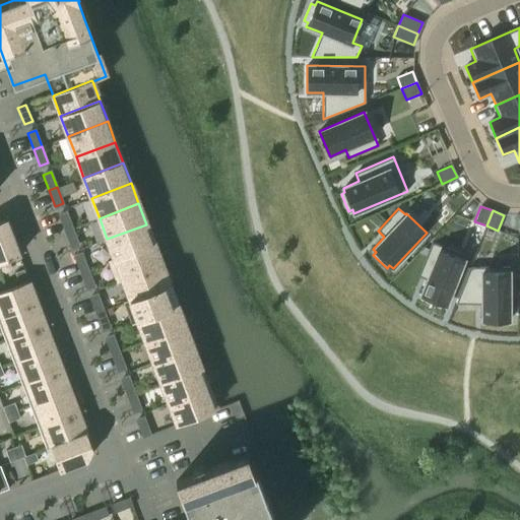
[(67,212),(59,215),(65,232),(73,229),(67,212)]
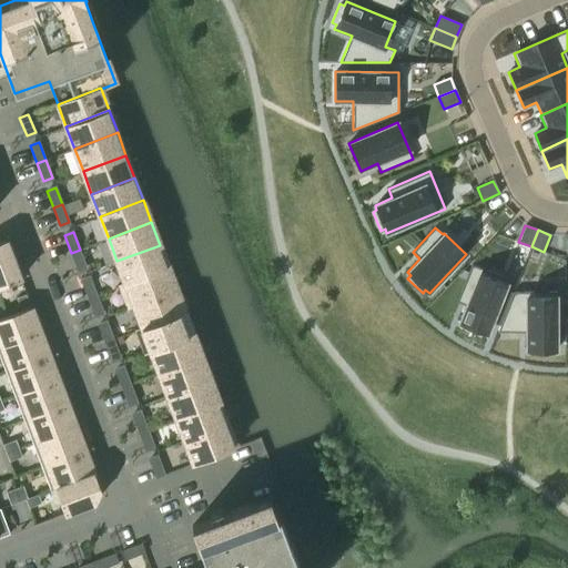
[(6,239),(0,241),(0,285),(21,279),(6,239)]
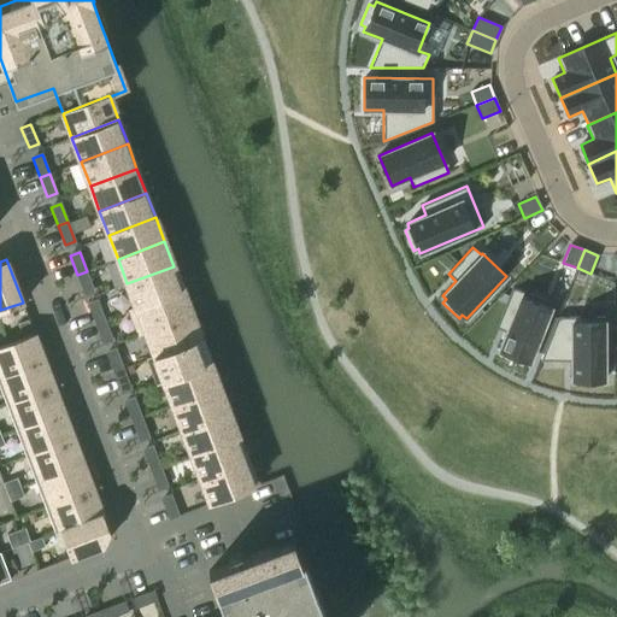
[(127,283),(136,306),(136,307),(183,291),(174,266),(127,283)]
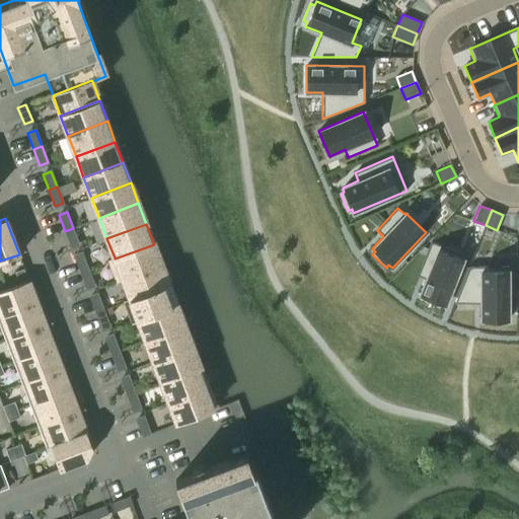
[(73,228),(65,231),(71,247),(79,243),(73,228)]
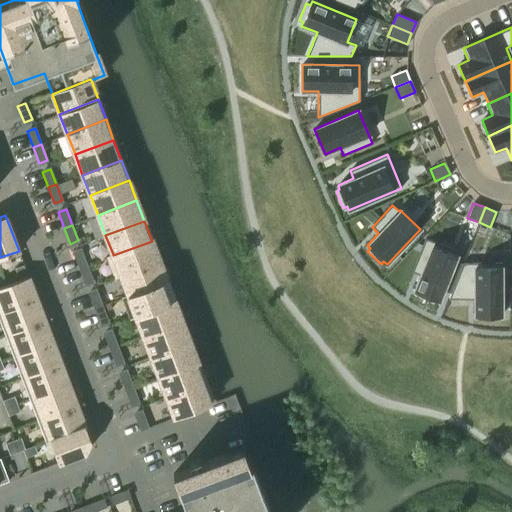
[(471,231),(470,261),(501,262),(502,232),(471,231)]
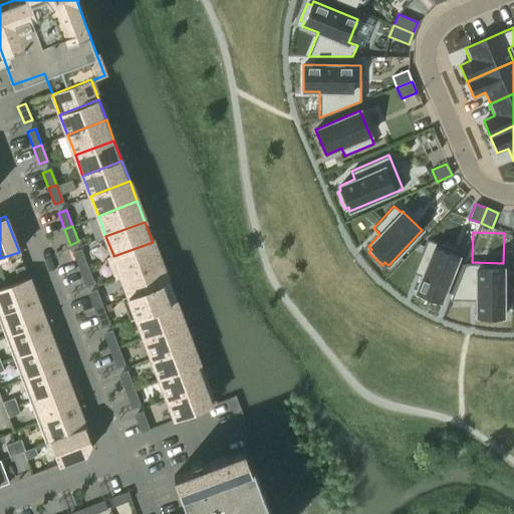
[(427,239),(414,273),(422,276),(416,292),(441,302),(460,253),(427,239)]
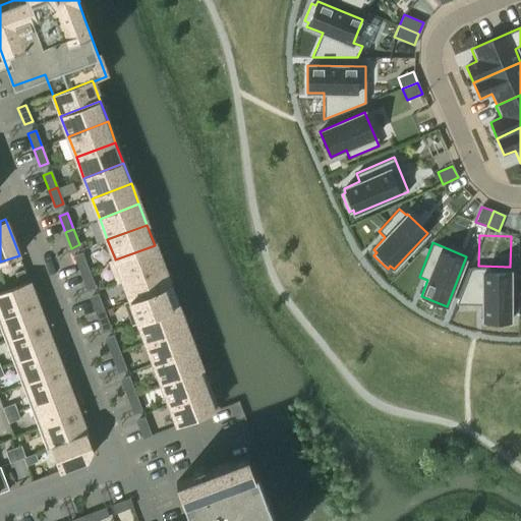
[(115,258),(110,261),(118,283),(123,281),(162,266),(155,245),(115,259),(115,258)]
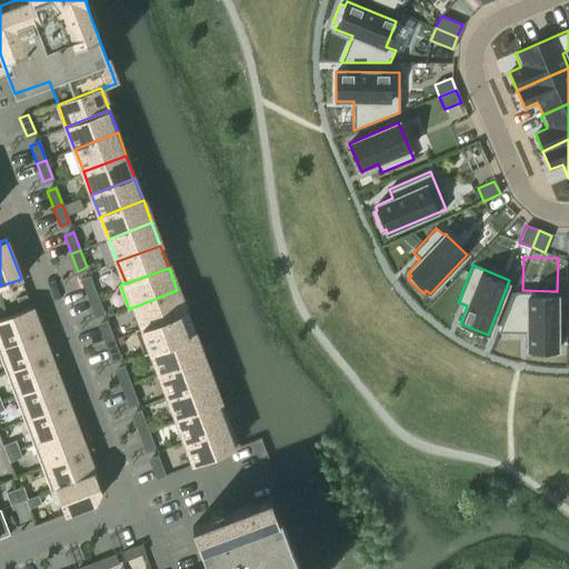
[(90,277),(81,280),(88,298),(97,295),(90,277)]
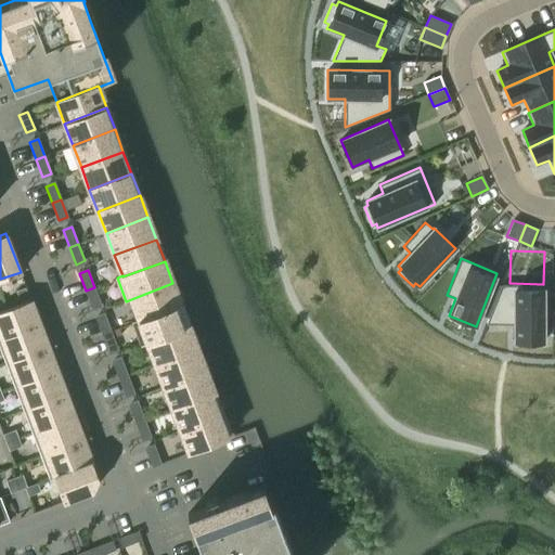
[(172,283),(131,299),(139,321),(181,305),(172,283)]
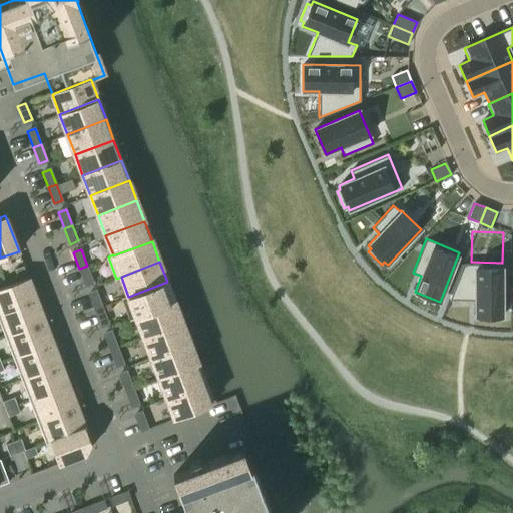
[(464,264),(449,300),(475,300),(475,317),(502,316),(502,264),(464,264)]
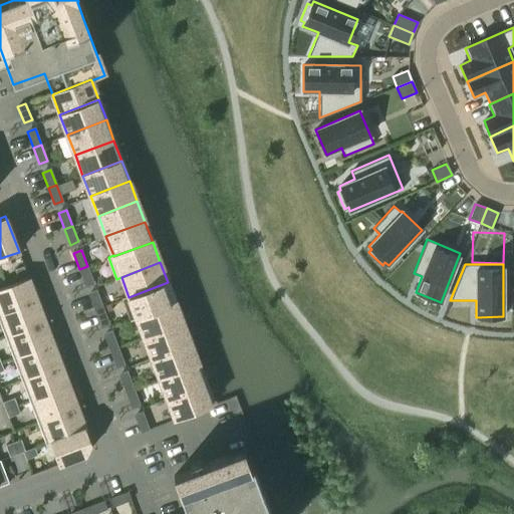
[(87,266),(79,269),(85,285),(93,282),(87,266)]
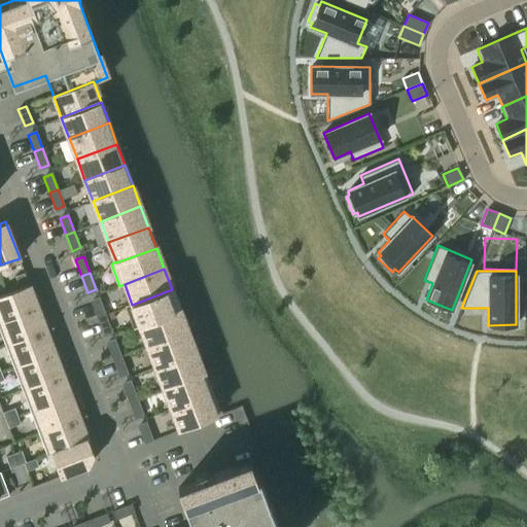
[(29,285),(24,274),(16,276),(21,288),(29,285)]
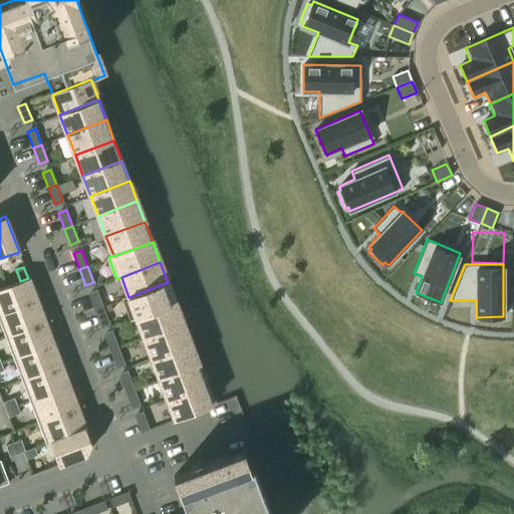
[(0,288),(0,313),(37,300),(29,277),(28,278),(20,281),(0,288)]
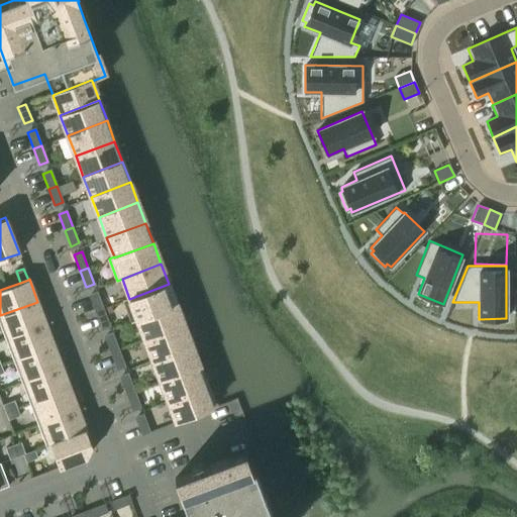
[(177,304),(169,284),(129,299),(122,301),(130,322),(137,319),(177,304)]
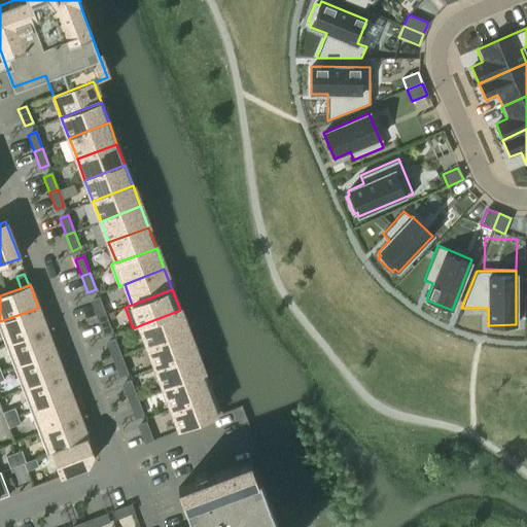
[(99,299),(91,302),(97,318),(105,315),(99,299)]
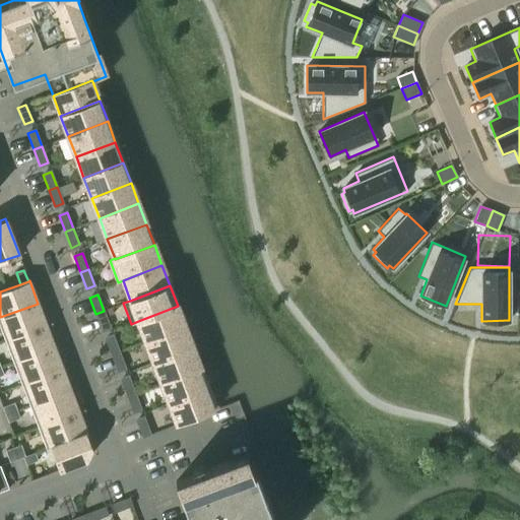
[(0,317),(0,326),(5,340),(46,325),(38,304),(0,317)]
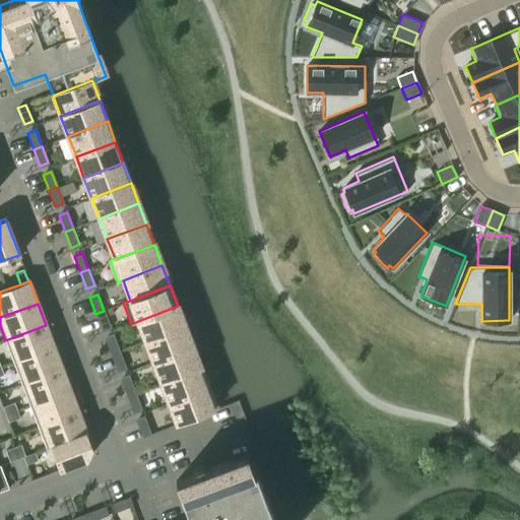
[(178,306),(138,321),(146,341),(185,326),(178,306)]
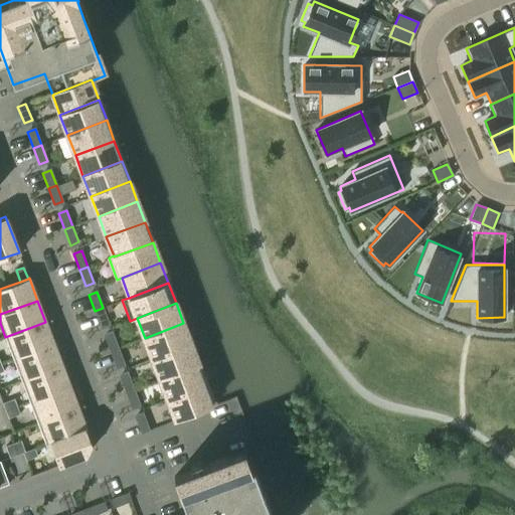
[(103,308),(95,311),(101,326),(109,323),(103,308)]
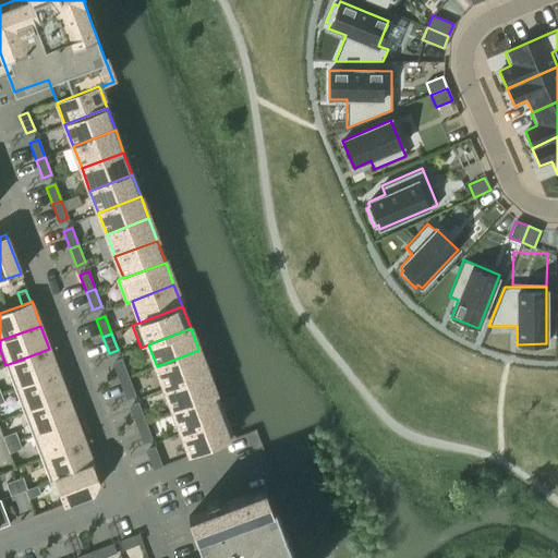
[(5,365),(14,388),(58,372),(49,349),(5,365)]
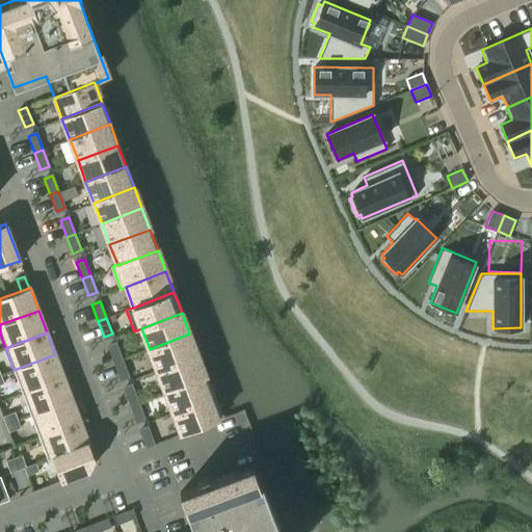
[(189,334),(150,349),(157,370),(197,355),(189,334)]
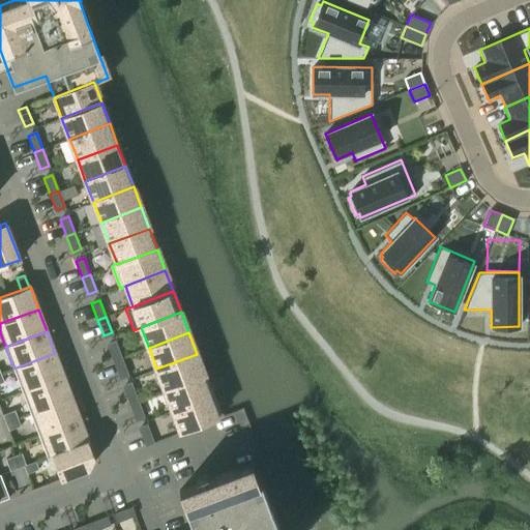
[(115,342),(107,345),(113,361),(121,358),(115,342)]
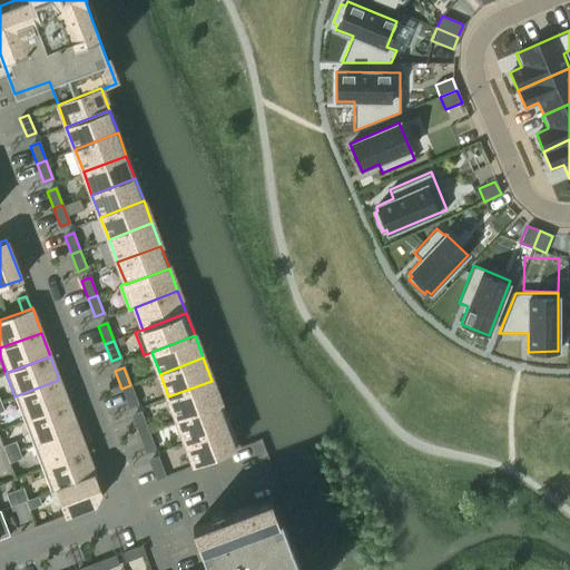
[(15,396),(23,421),(68,404),(59,380),(15,396)]
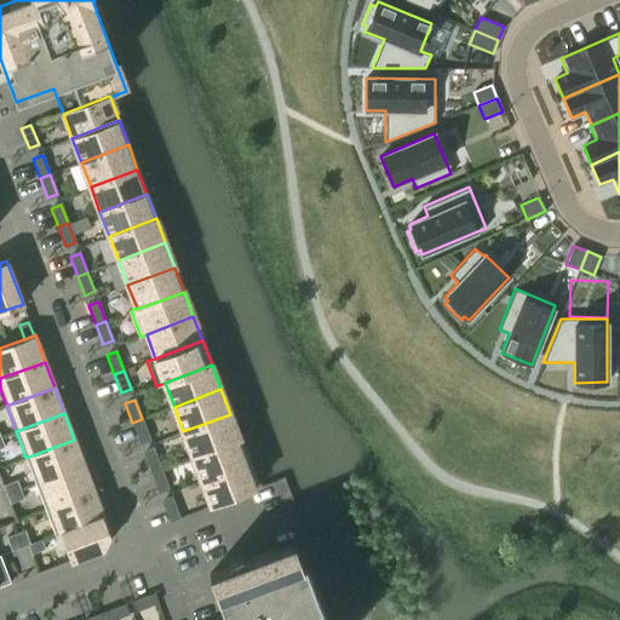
[(230,414),(183,431),(193,455),(239,438),(230,414)]
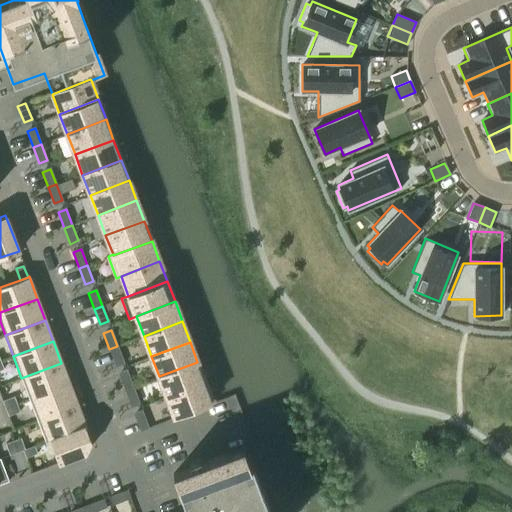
[(117,346),(109,349),(115,365),(123,362),(117,346)]
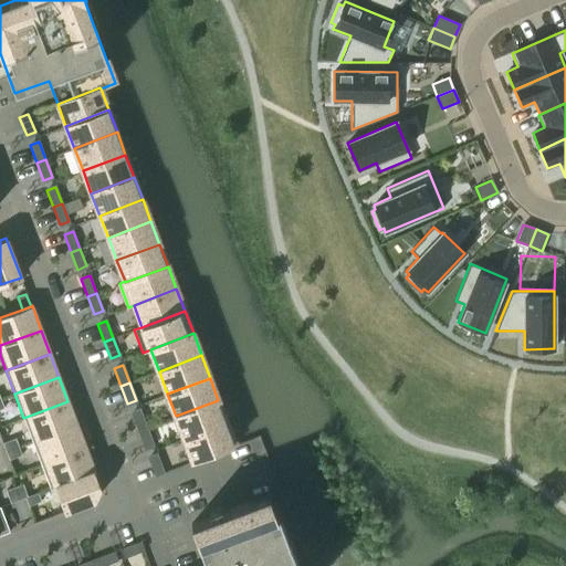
[(218,400),(176,416),(185,439),(227,422),(218,400)]
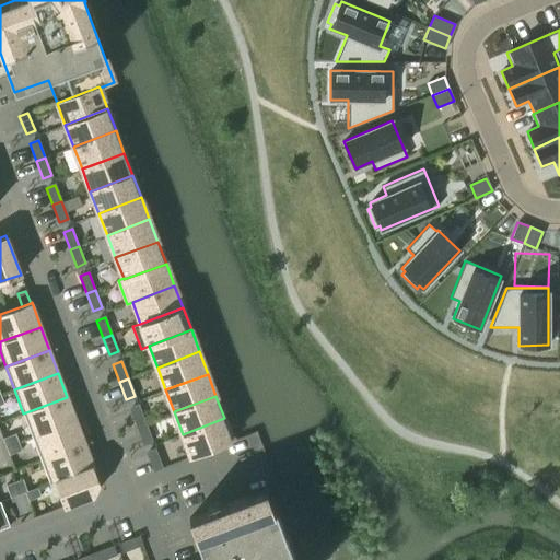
[(23,413),(32,436),(76,420),(67,397),(23,413)]
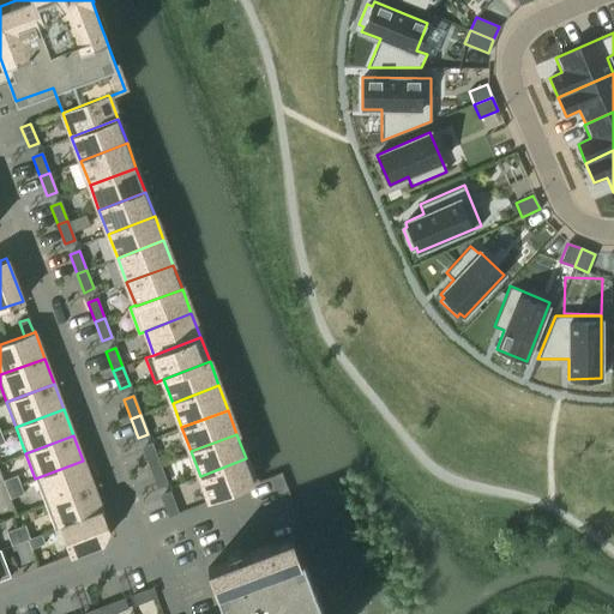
[(152,445),(143,449),(150,467),(160,463),(152,445)]
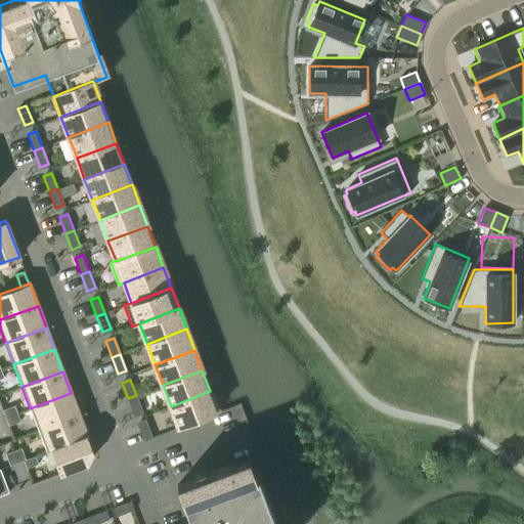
[(210,391),(171,406),(178,428),(218,412),(210,391)]
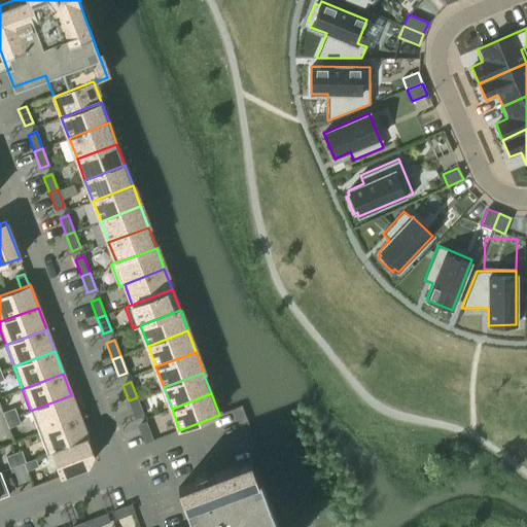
[(30,411),(38,433),(79,417),(71,395),(30,411)]
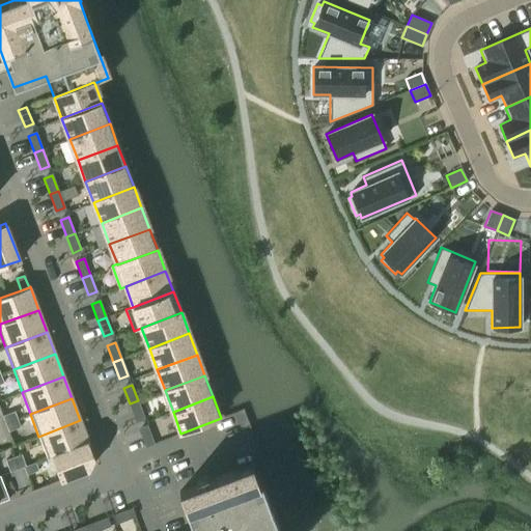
[(138,400),(130,403),(136,420),(144,417),(138,400)]
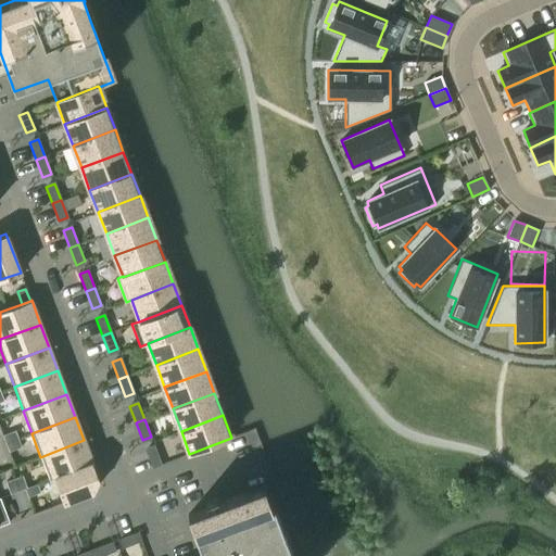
[(15,430),(3,436),(7,443),(19,439),(15,430)]
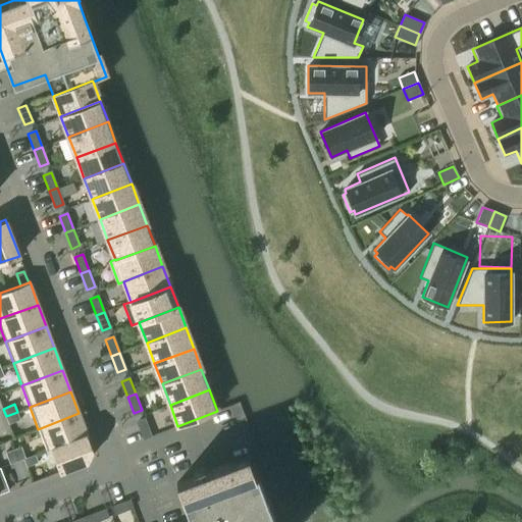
[(17,412),(6,416),(8,424),(20,419),(17,412)]
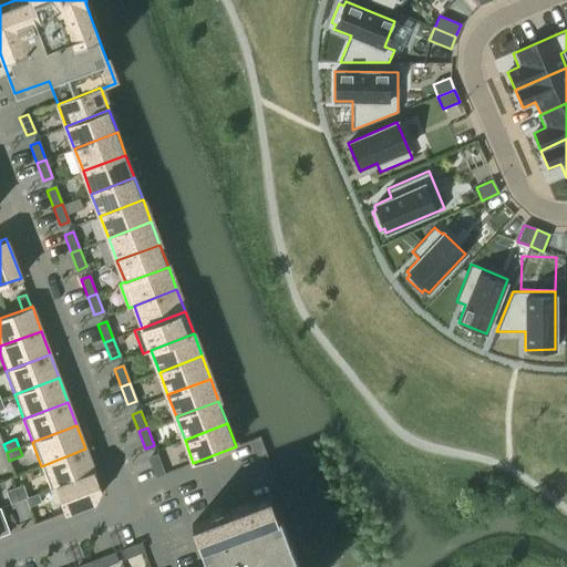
[(55,488),(55,487),(94,473),(85,449),(41,466),(51,491),(55,488)]
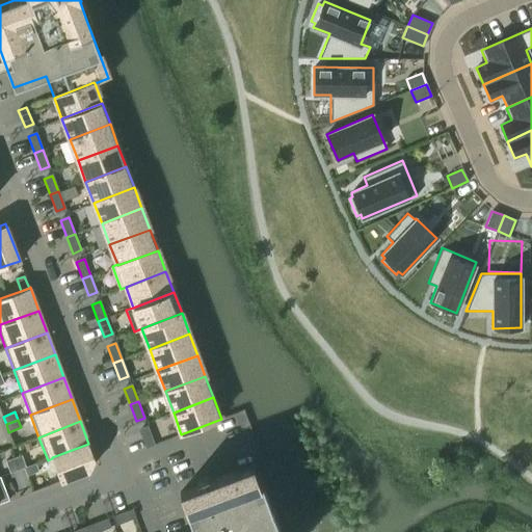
[(148,427),(139,430),(145,448),(154,445),(148,427)]
